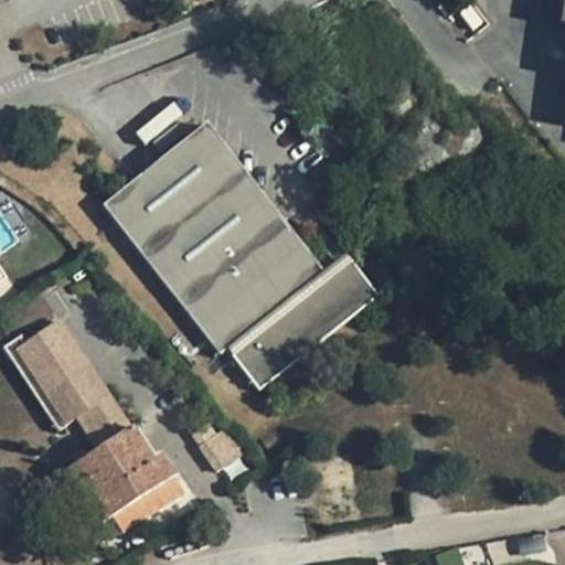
[(320,274),(287,231),(204,126),(130,185),(100,208),(219,355),(225,350),(320,274)]
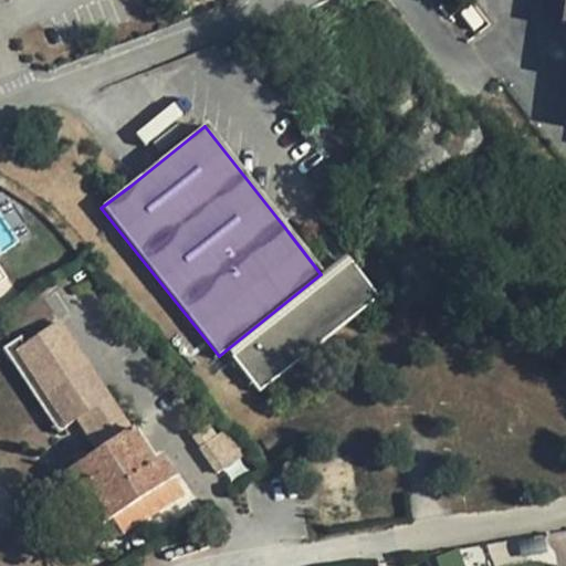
[(343,258),(321,274),(226,350),(232,358),(349,264),(343,258)]
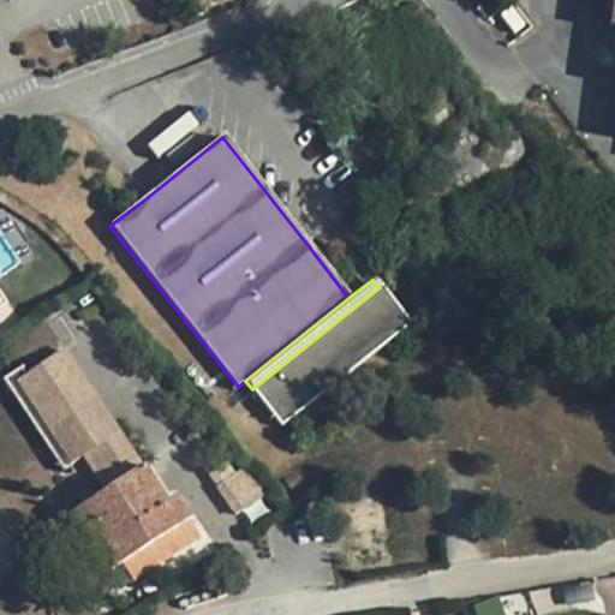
[(408,324),(380,287),(252,389),(281,425),(408,324)]
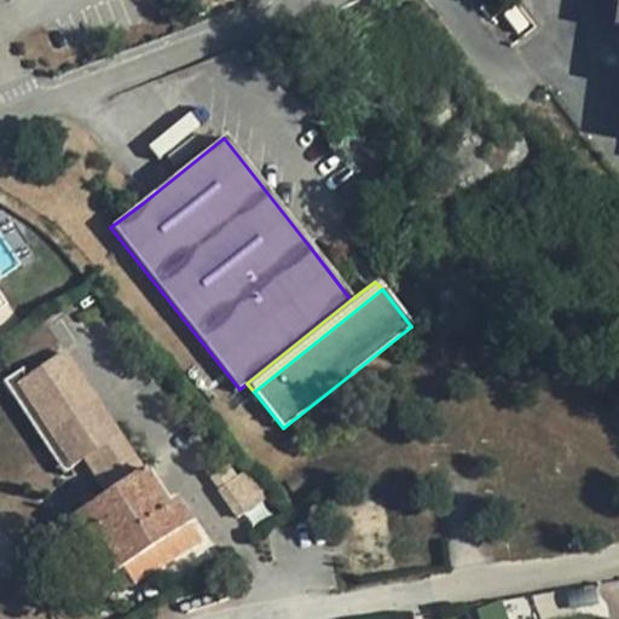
[(111,491),(84,510),(121,567),(133,583),(197,542),(185,525),(187,522),(174,502),(166,507),(149,481),(143,472),(151,467),(128,431),(120,435),(65,354),(12,389),(67,473),(91,458),(111,491)]
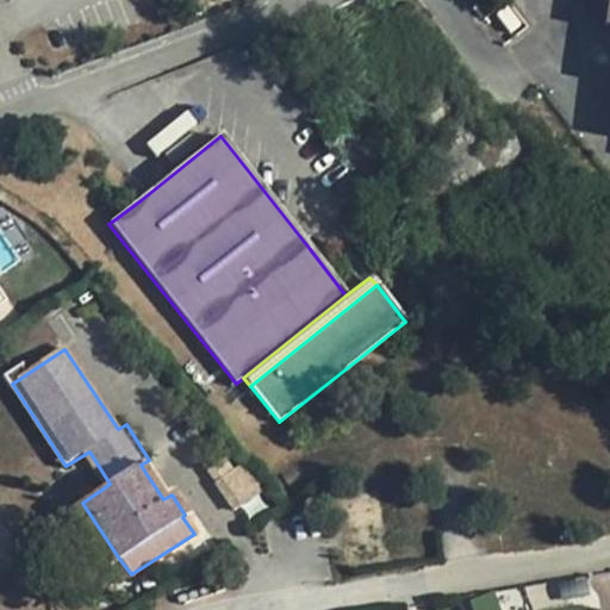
[(262,490),(240,467),(216,483),(234,510),(262,490)]
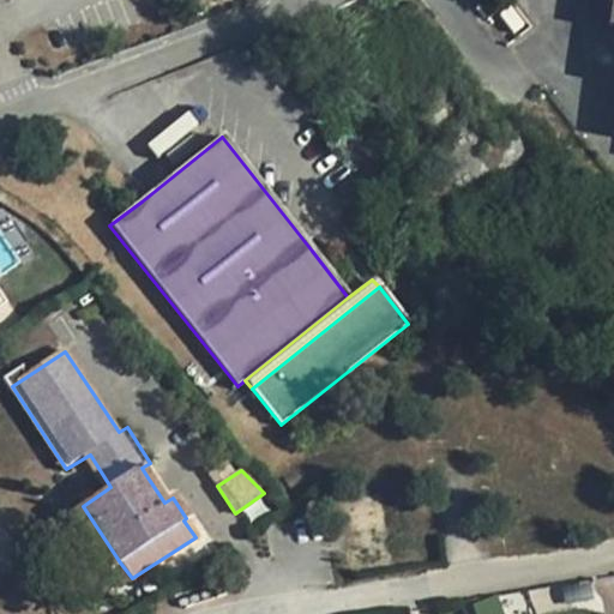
[(106,570),(120,563),(83,506),(78,499),(65,507),(106,570)]
